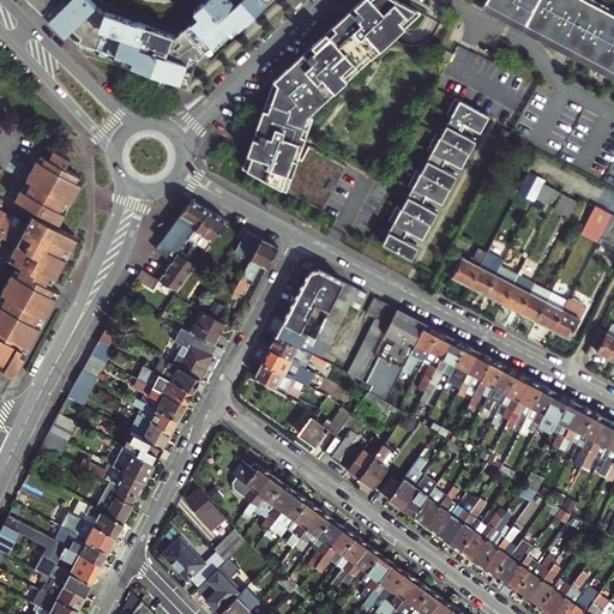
[(31,0),(38,6),(60,26),(67,34),(76,26),(83,36),(82,41),(134,60),(133,65),(181,83),(192,55),(199,58),(238,23),(241,28),(248,20),(245,17),(251,11),(254,14),(270,0),(205,0),(194,10),(199,16),(178,35),(139,22),(138,22),(102,10),(92,0),(31,0)]
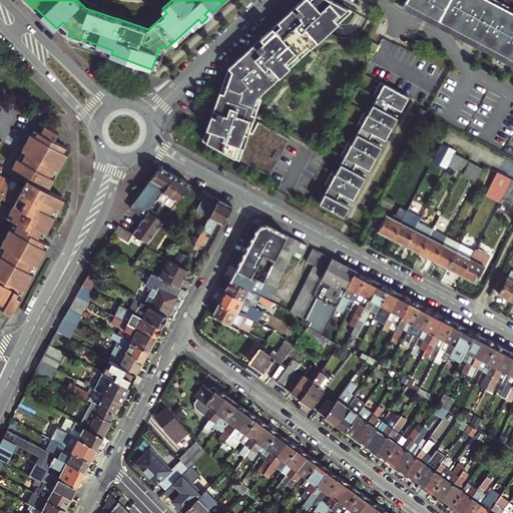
[(239,158),(243,145),(248,147),(252,132),(259,114),(254,112),(260,97),(292,67),(289,64),(309,46),(312,49),(336,27),(340,24),(336,20),(350,8),(334,0),(303,0),(230,67),(233,71),(225,95),(221,94),(209,131),(213,132),(209,144),(239,158)]
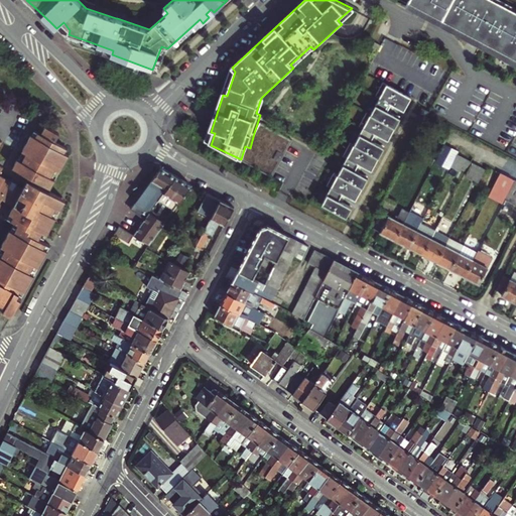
[(515,0),(410,0),(409,2),(473,36),(474,34),(486,41),(485,42),(515,58),(515,0)]
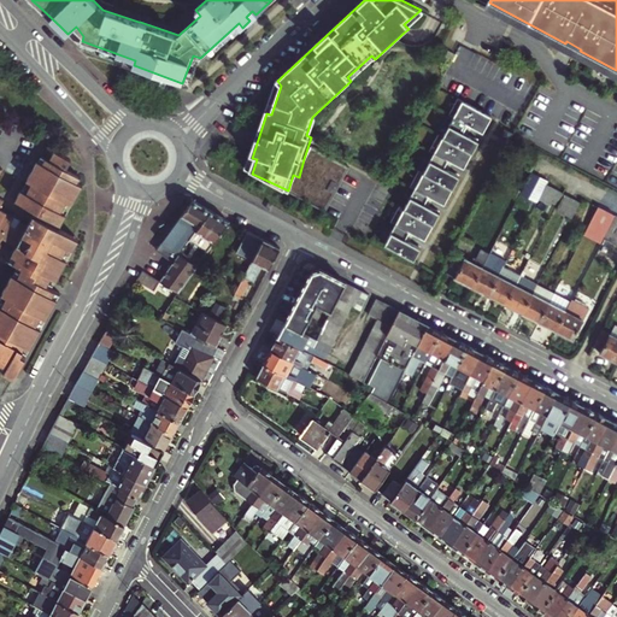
[(246,17),(250,21),(256,15),(252,11),(246,17)]
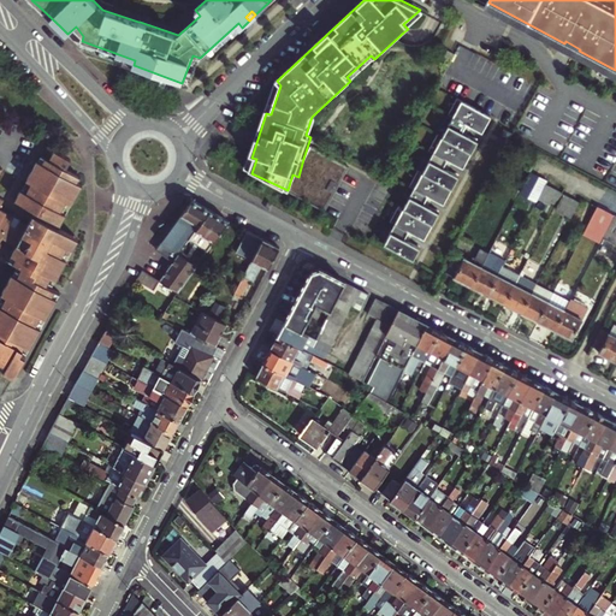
[(566,41),(564,43),(579,51),(580,49),(566,41)]
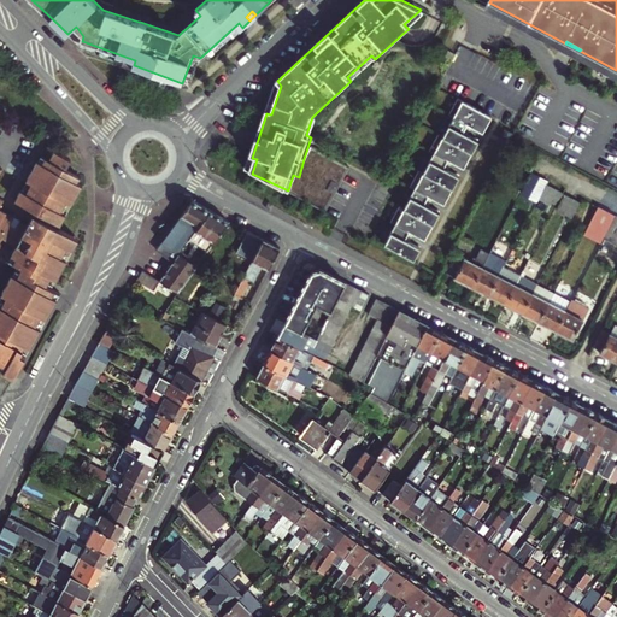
[(448,48),(445,54),(454,60),(458,53),(448,48)]
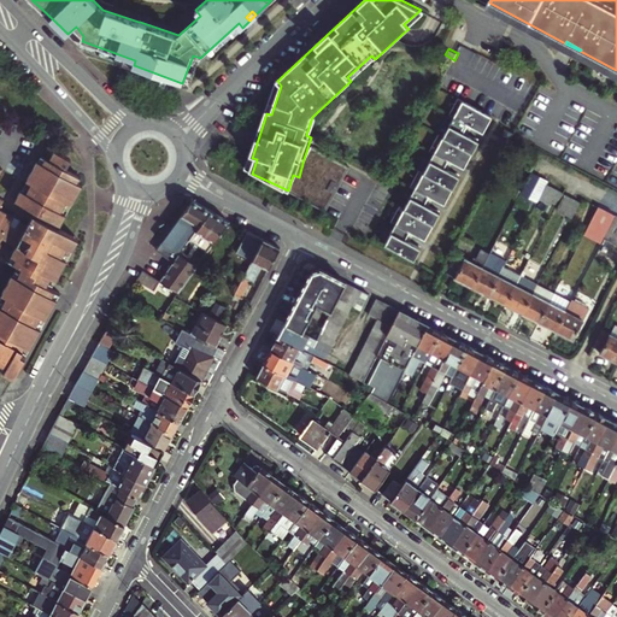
[(398,223),(387,244),(416,259),(423,247),(406,239),(409,235),(411,230),(427,240),(441,212),(425,204),(428,199),(430,195),(446,204),(462,176),(446,168),(448,163),(451,159),(466,168),(481,140),(465,131),(468,128),(470,124),(486,133),(494,116),(460,98),(451,113),(456,117),(445,136),(440,134),(432,150),(436,152),(425,172),(421,169),(412,186),(417,188),(406,207),(401,205),(393,221),(398,223)]
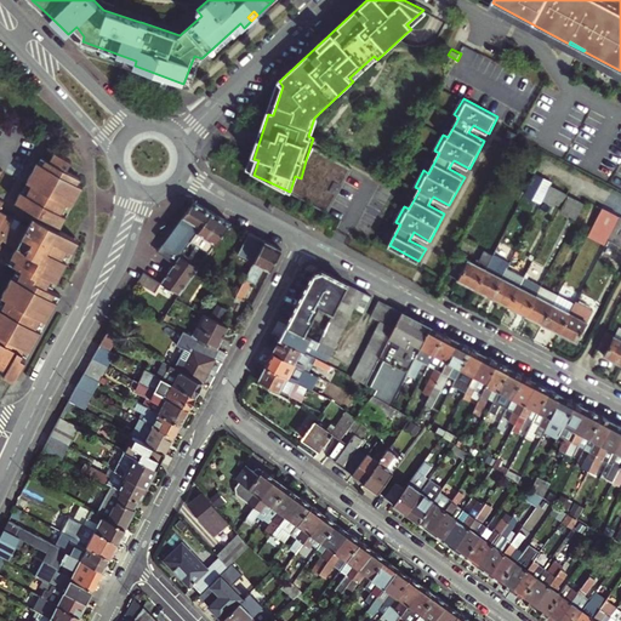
[(330,214),(354,169),(317,148),(308,163),(306,160),(301,178),(295,176),(290,192),(330,214)]
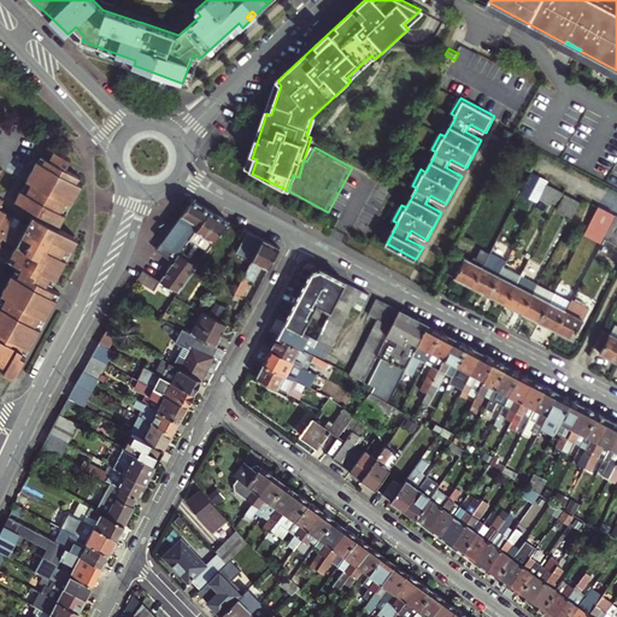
[(0,246),(15,254),(19,257),(17,263),(24,268),(23,271),(19,277),(15,275),(13,274),(3,293),(5,294),(9,297),(3,306),(0,305),(0,362),(9,368),(6,371),(6,372),(16,378),(28,357),(23,354),(29,345),(34,348),(45,329),(39,327),(45,316),(51,319),(60,300),(56,298),(59,292),(50,286),(52,282),(76,238),(63,230),(70,217),(69,216),(64,213),(70,203),(75,205),(76,205),(86,187),(82,184),(84,178),(70,170),(75,162),(58,152),(53,160),(50,158),(46,164),(41,162),(40,160),(29,180),(30,181),(35,183),(29,193),(25,191),(24,189),(18,200),(37,211),(30,224),(23,221),(19,228),(12,224),(16,217),(4,210),(9,201),(0,195),(0,182),(7,170),(0,165),(0,246)]
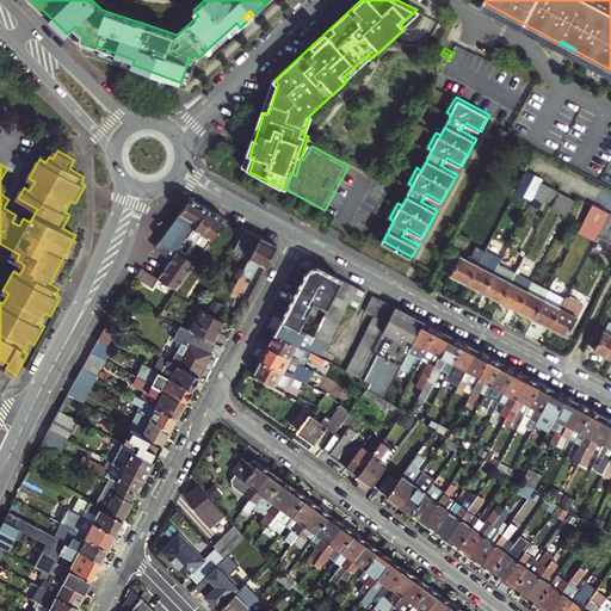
[(543,179),(529,171),(519,190),(534,198),(543,179)]
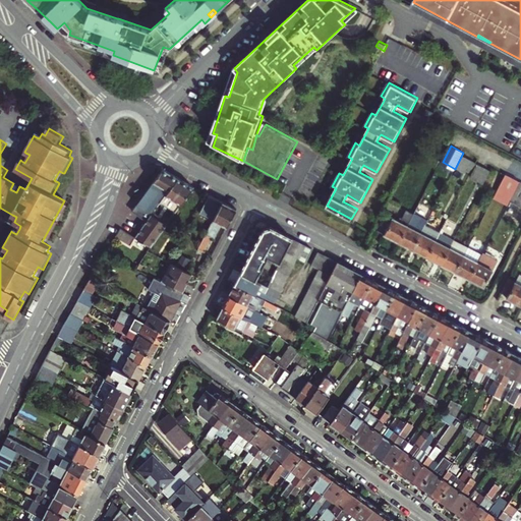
[(24,163),(30,155),(25,153),(21,161),(24,163)]
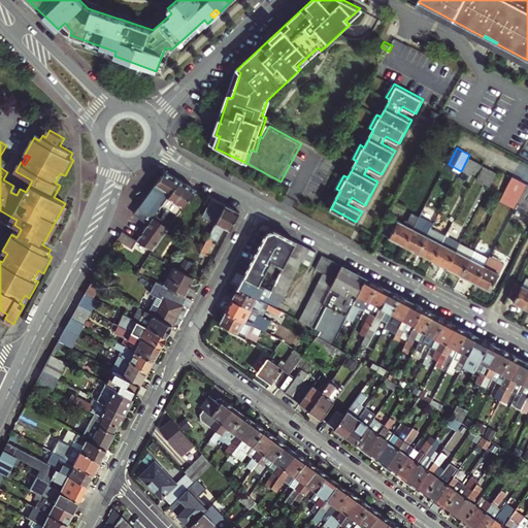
[(483,166),(469,159),(463,170),(472,175),(473,172),(479,175),(483,166)]
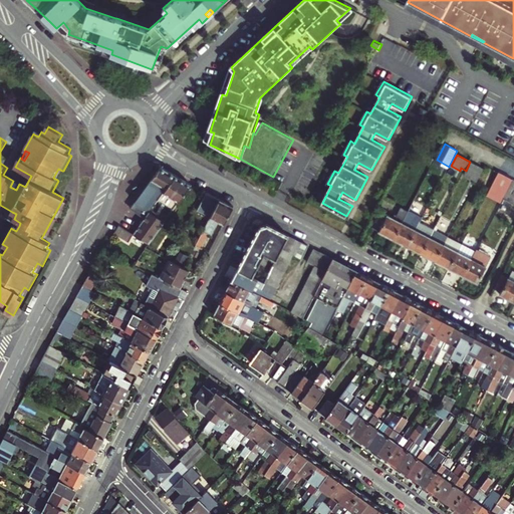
[(478,182),(484,170),(471,163),(465,175),(478,182)]
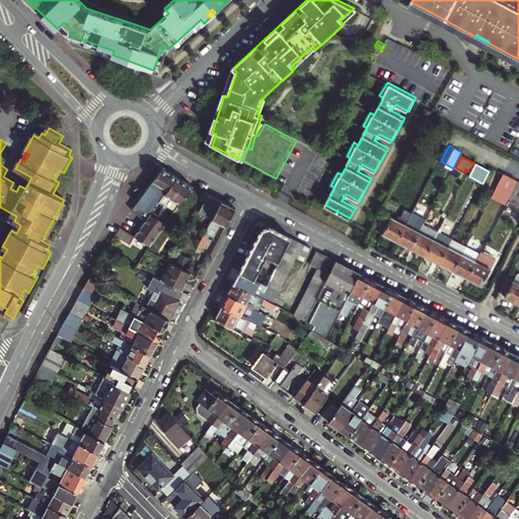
[(127,219),(142,228),(152,214),(163,199),(166,194),(179,176),(164,167),(160,172),(133,210),(127,219)]
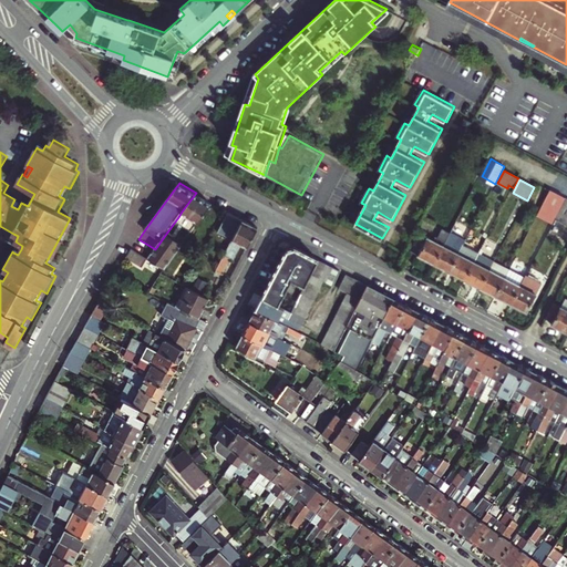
[(59,196),(63,198),(69,188),(64,186),(59,196)]
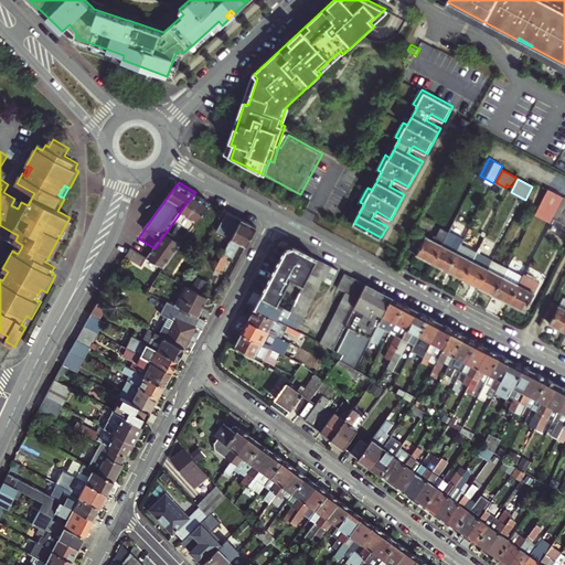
[(564,198),(550,190),(540,209),(556,216),(558,212),(562,205),(564,199),(564,198)]
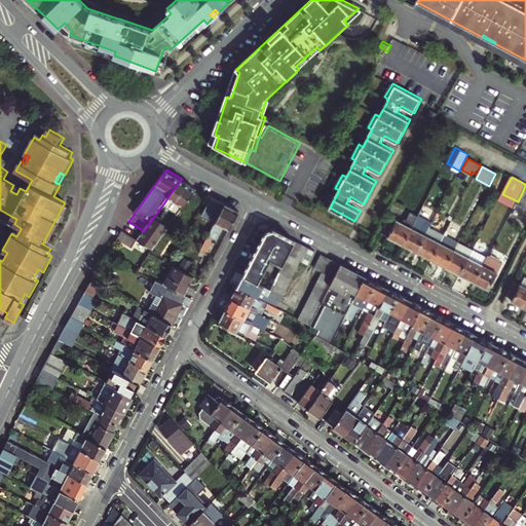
[(161,221),(171,226),(197,188),(182,179),(168,196),(176,200),(172,205),(161,221)]
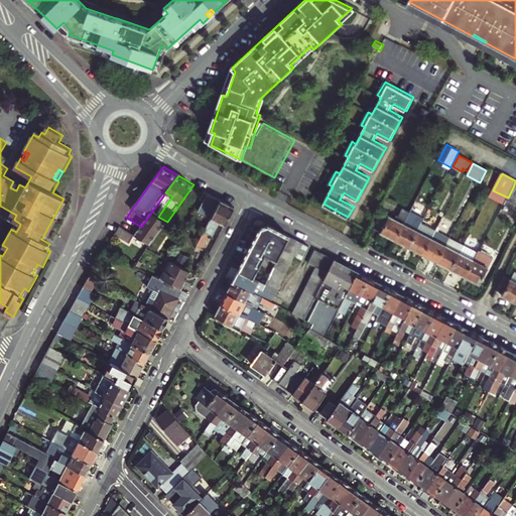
[(165,192),(162,198),(168,202),(172,197),(165,192)]
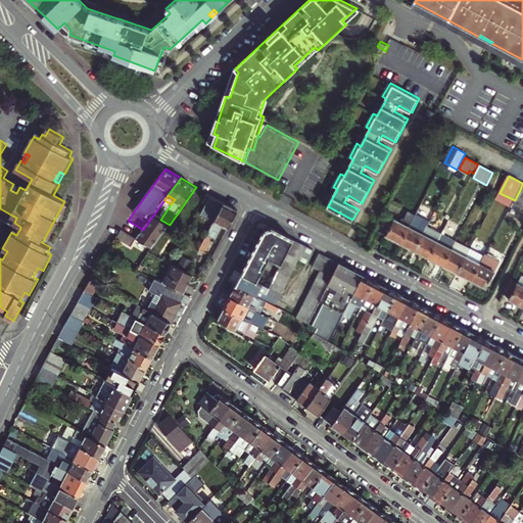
[(522,199),(517,196),(515,200),(513,202),(522,206),(522,199)]
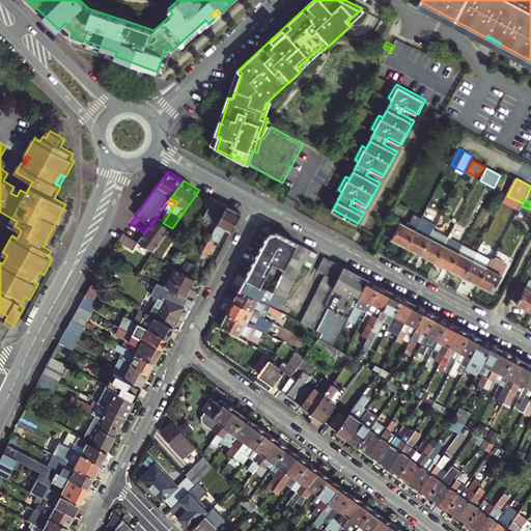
[(71,207),(65,204),(45,243),(49,245),(71,207)]
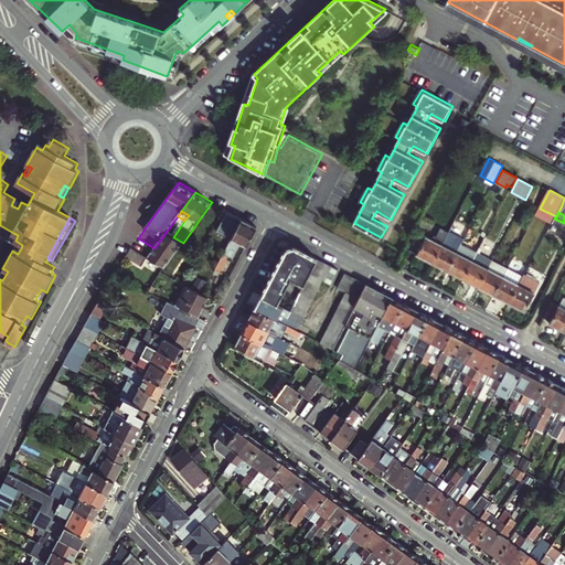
[(242,244),(247,246),(257,227),(242,219),(215,269),(223,274),(232,258),(233,259),(242,244)]
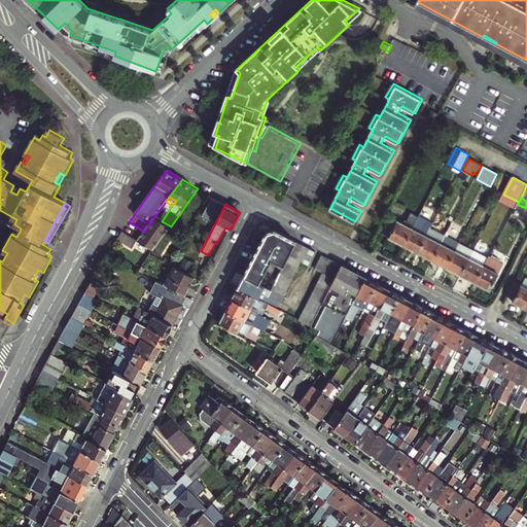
[(405,245),(414,229),(418,221),(420,216),(412,213),(408,221),(406,220),(405,223),(391,216),(383,233),(390,237),(390,238),(405,245)]
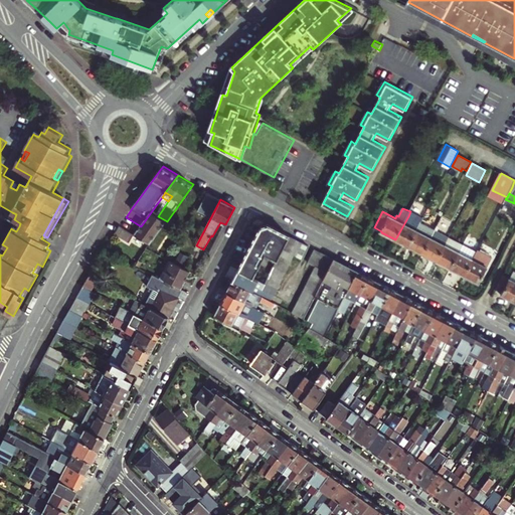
[(417,221),(420,216),(410,211),(408,216),(417,221)]
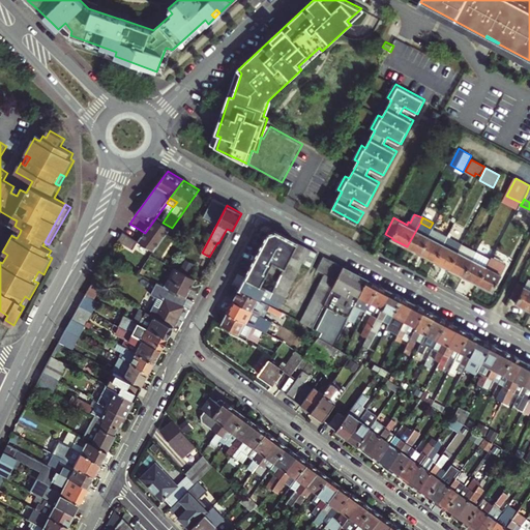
[(145,233),(140,241),(155,251),(172,228),(163,223),(155,218),(145,233)]
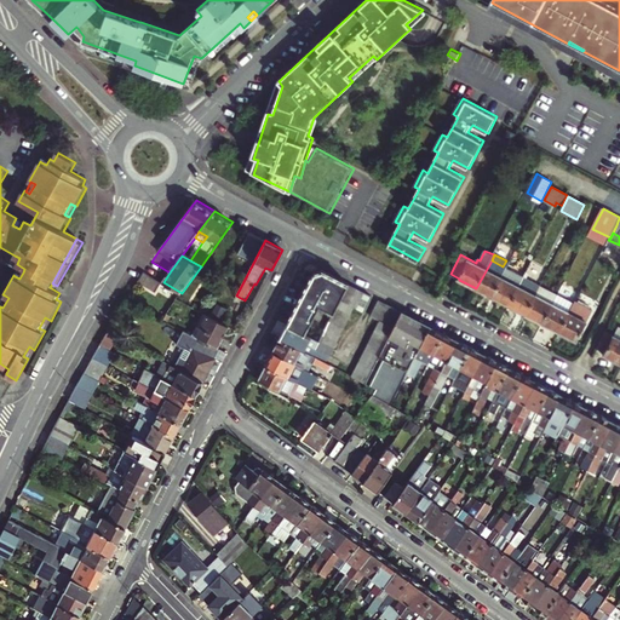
[(492,260),(487,269),(476,288),(493,297),(511,263),(506,260),(503,267),(492,260)]
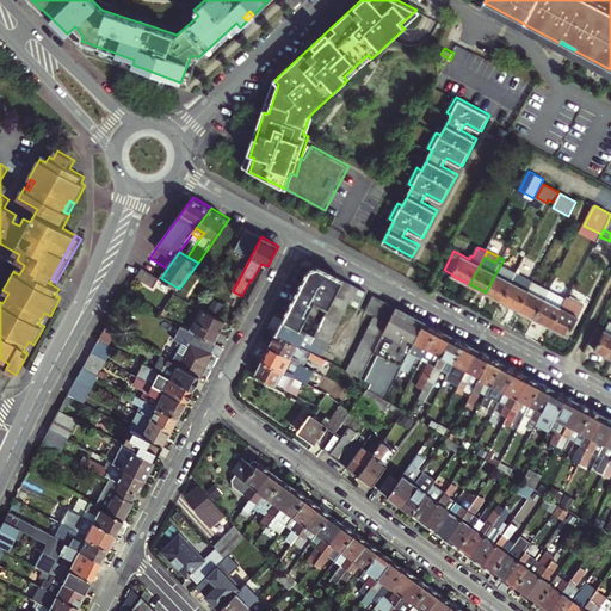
[(504,259),(486,292),(501,301),(517,273),(519,267),(504,259)]
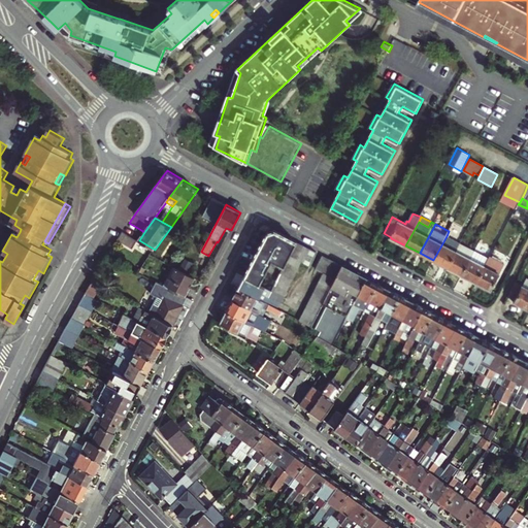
[(245,275),(262,284),(273,260),(285,266),(288,261),(291,255),(298,241),(276,230),(268,231),(245,275)]
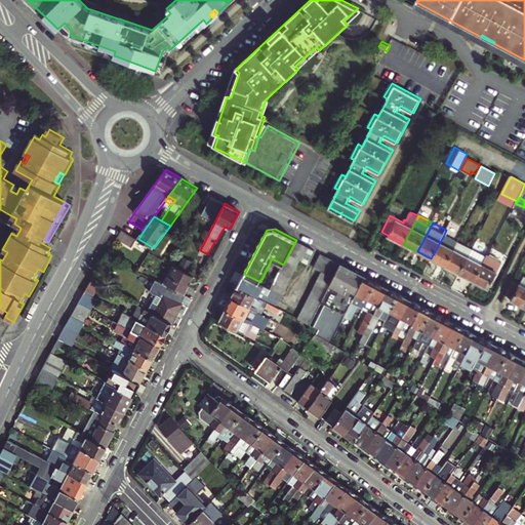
[(138,239),(123,230),(118,238),(133,246),(138,239)]
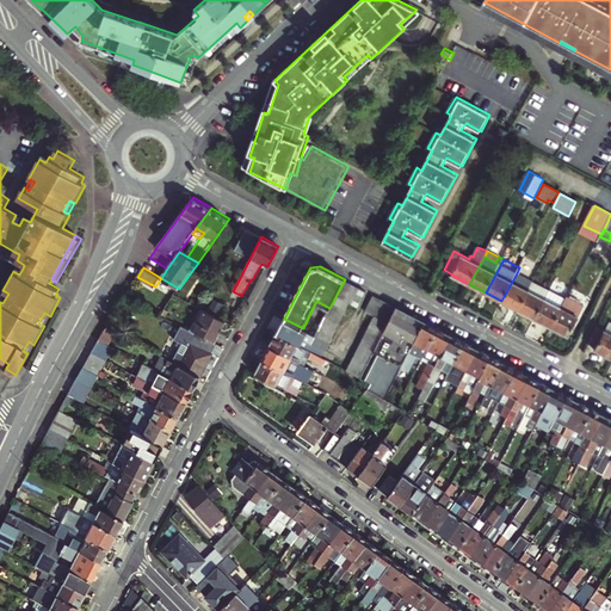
[(534,282),(517,273),(501,301),(518,310),(529,290),(534,282)]
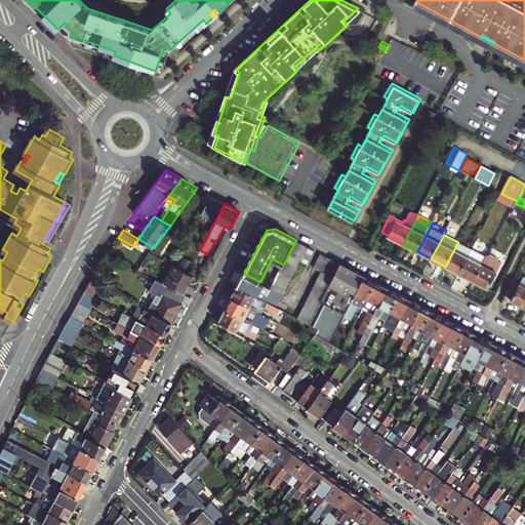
[(296,240),(289,253),(295,257),(303,243),(296,240)]
